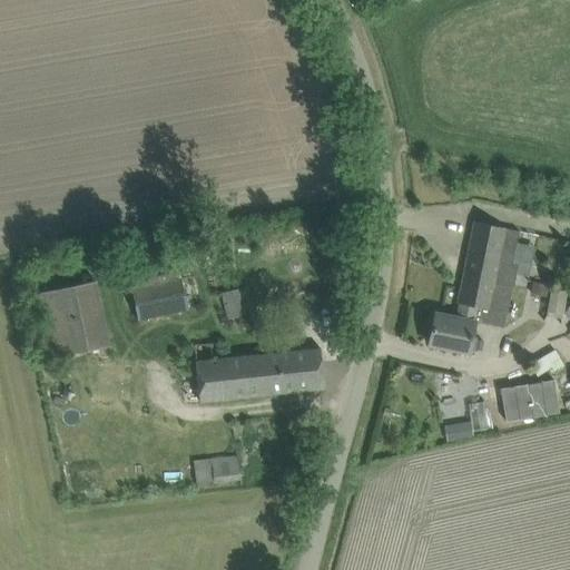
[(475,222),(462,285),(510,295),(512,287),(517,263),(512,262),(519,231),(498,226),(475,222)]
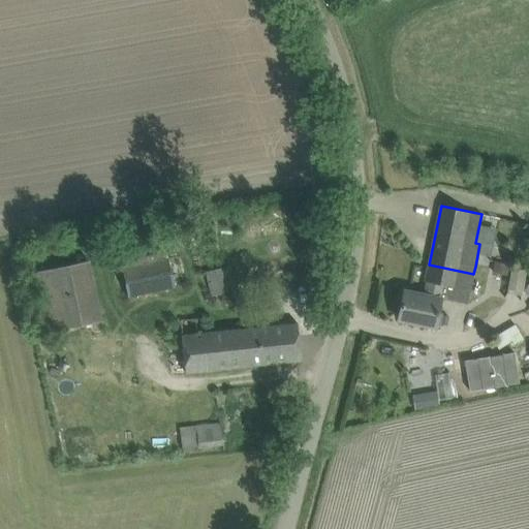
[(166,242),(119,251),(128,297),(175,287),(174,284),(168,256),(166,242)]
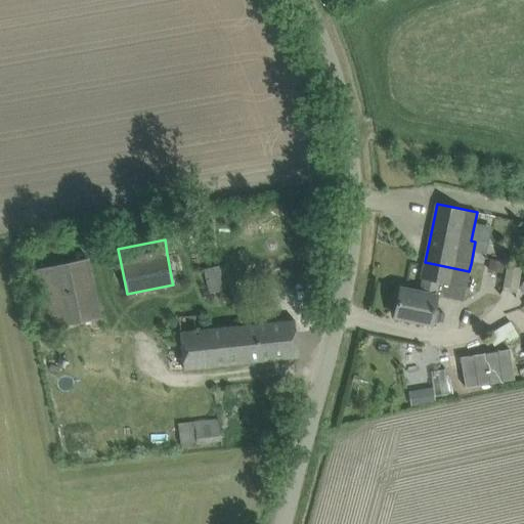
[(33,270),(45,328),(101,315),(89,258),(33,270)]
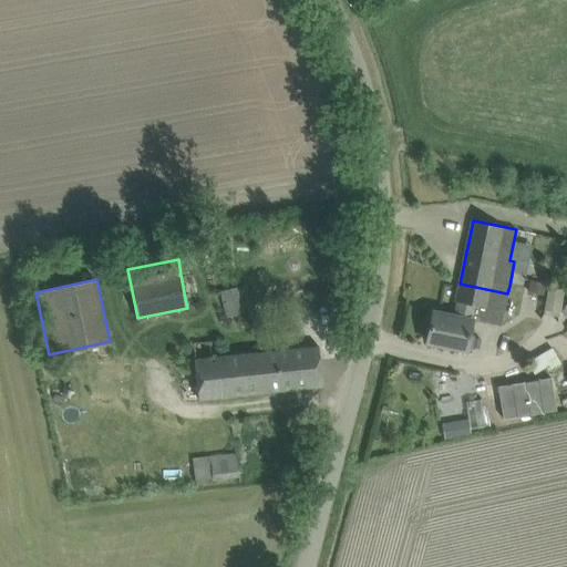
[(547,297),(544,313),(559,317),(564,290),(548,288),(548,285),(532,280),(528,292),(547,297)]
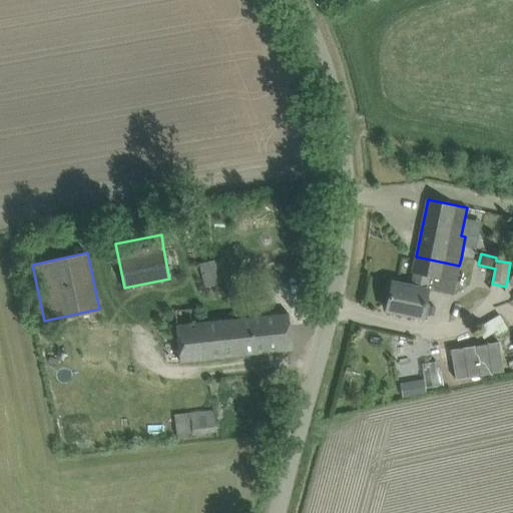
[(393,282),(387,310),(421,317),(422,316),(427,317),(430,304),(424,303),(427,290),(435,291),(437,280),(455,284),(459,266),(416,257),(413,273),(415,273),(412,287),(393,282)]
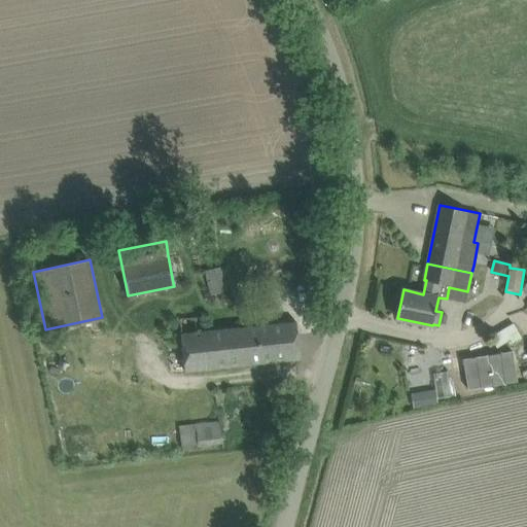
[(205,271),(210,294),(227,290),(221,267),(205,271)]
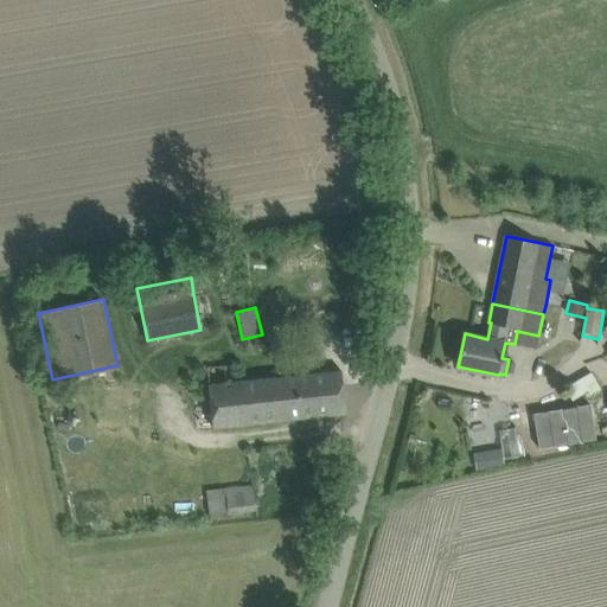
[(235,382),(208,384),(212,428),(323,415),(346,413),(342,370),(318,372),(235,382)]
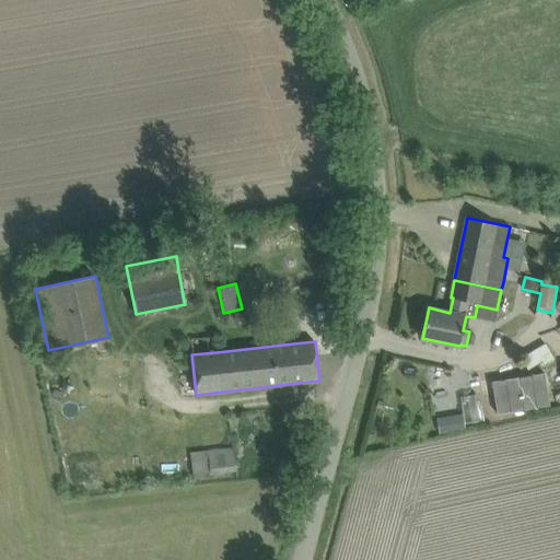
[(523,354),(529,366),(550,357),(544,343),(523,354)]
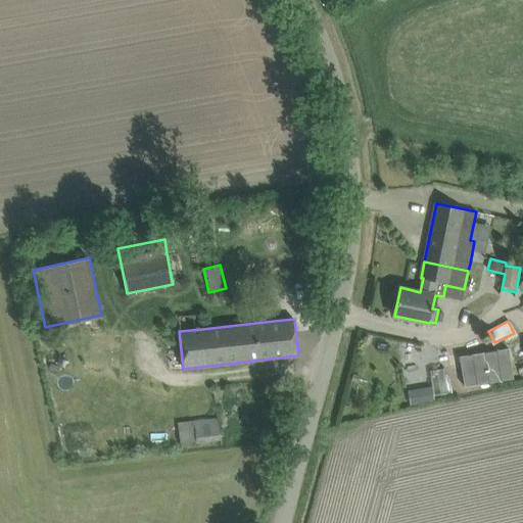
[(432,386),(408,390),(410,403),(434,400),(432,386)]
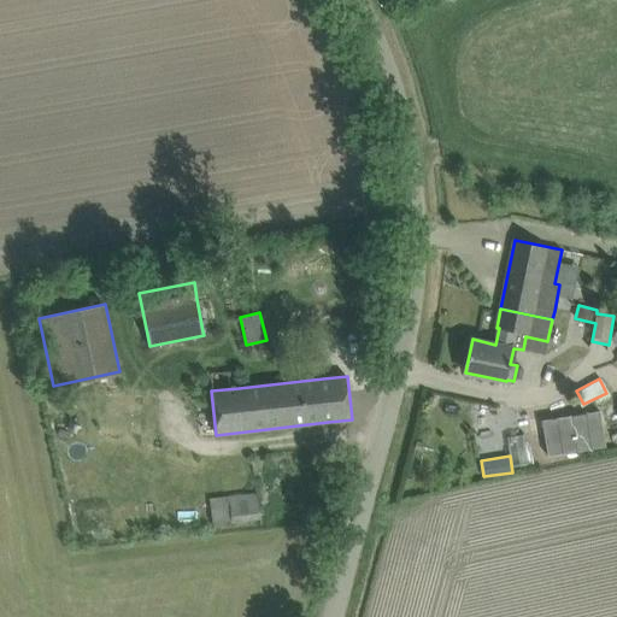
[(210,499),(213,527),(259,519),(257,494),(210,499)]
